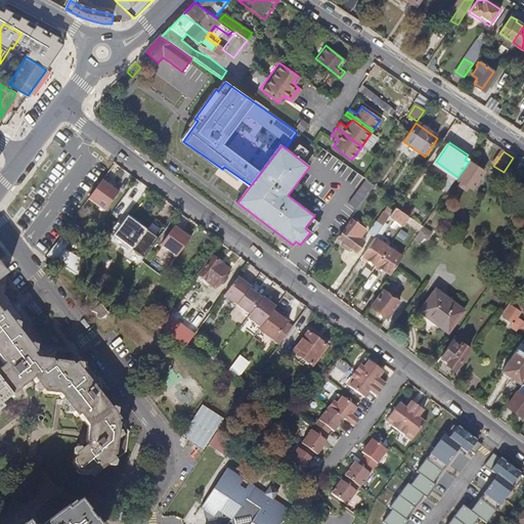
[(486,174),(470,163),(457,179),(466,185),(466,186),(470,190),(471,188),(475,190),(486,174)]
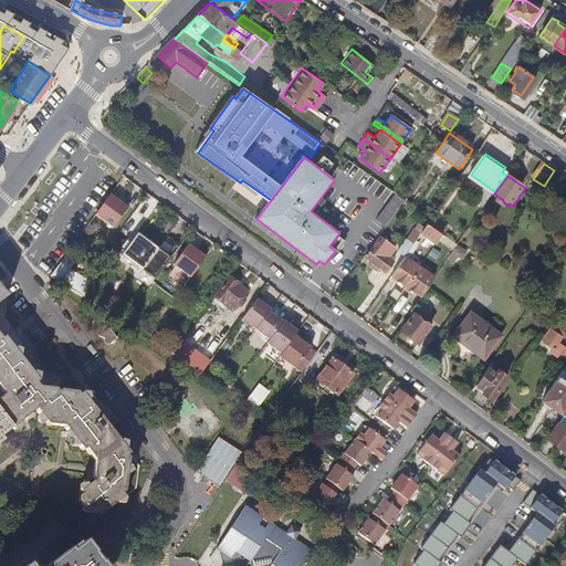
[(377,223),(385,230),(401,208),(406,202),(404,200),(397,196),(377,223)]
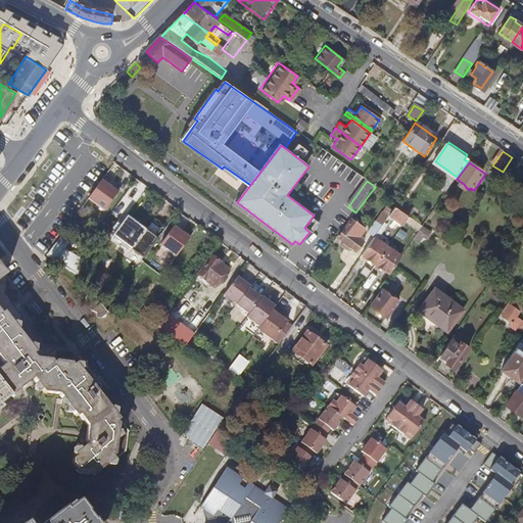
[(104,211),(120,192),(112,187),(111,189),(101,182),(88,200),(104,211)]
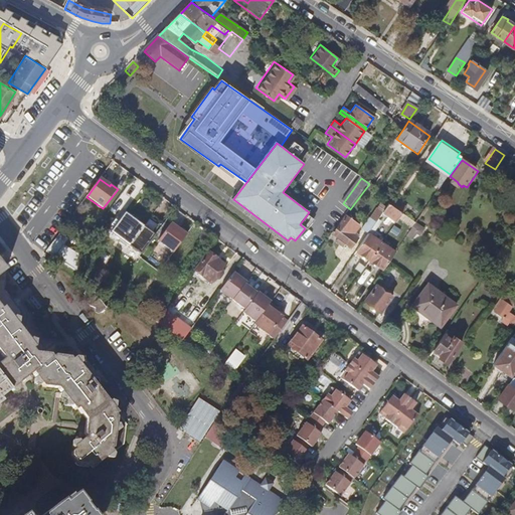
[(383,215),(396,223),(403,213),(390,204),(383,215)]
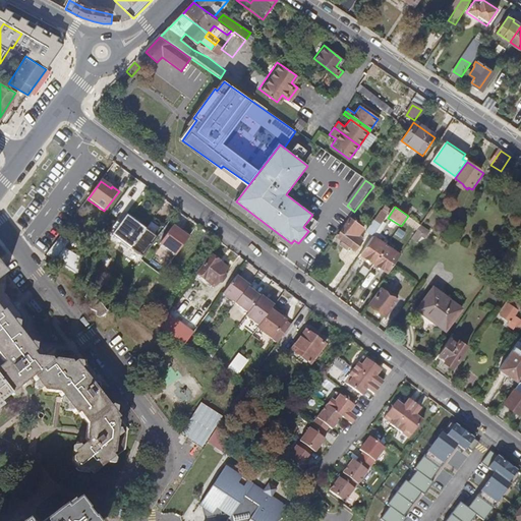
[(365,234),(372,239),(388,218),(382,213),(374,223),(373,222),(365,234)]
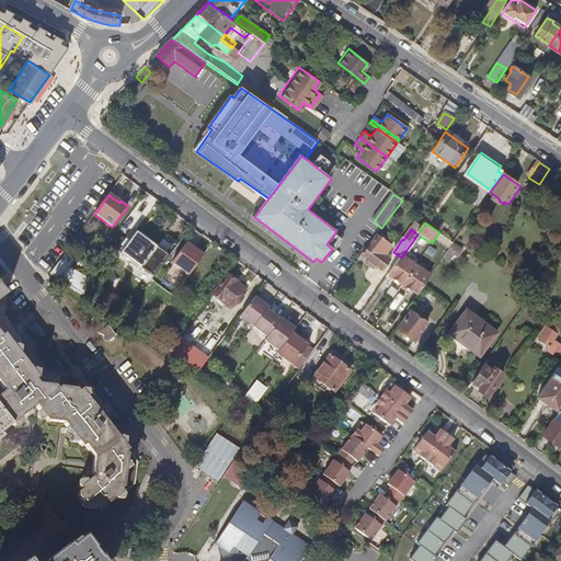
[(123,253),(153,277),(179,244),(167,236),(158,249),(147,240),(148,238),(141,232),(139,235),(138,233),(123,253)]
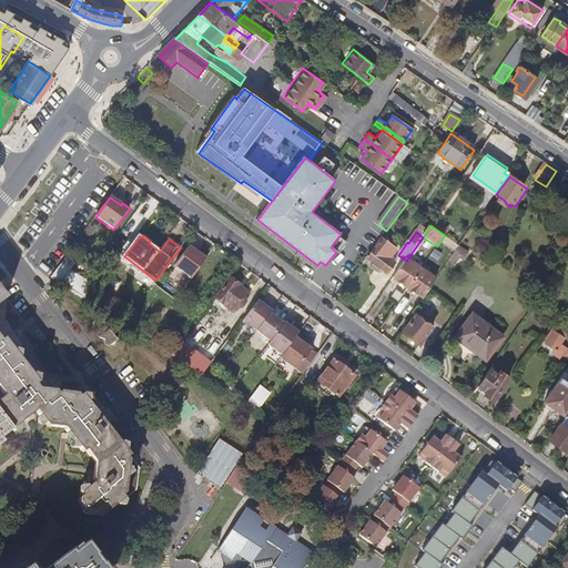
[(384,235),(368,257),(388,273),(396,263),(389,257),(392,255),(396,249),(385,240),(387,237),(384,235)]
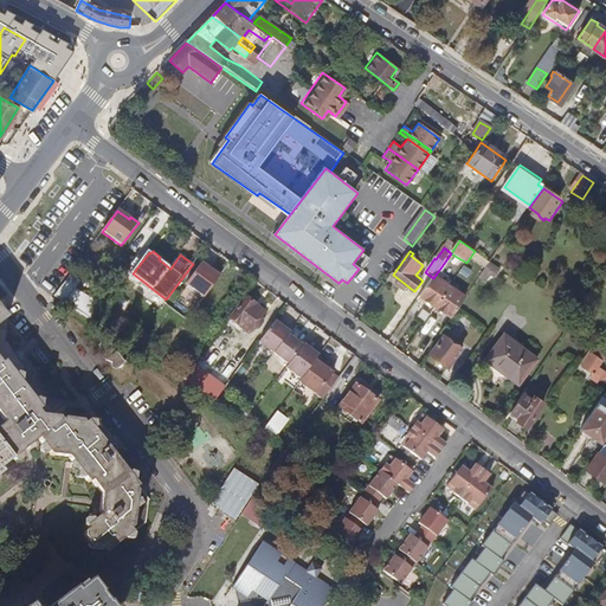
[(205,298),(223,275),(214,269),(213,271),(201,263),(187,284),(205,298)]
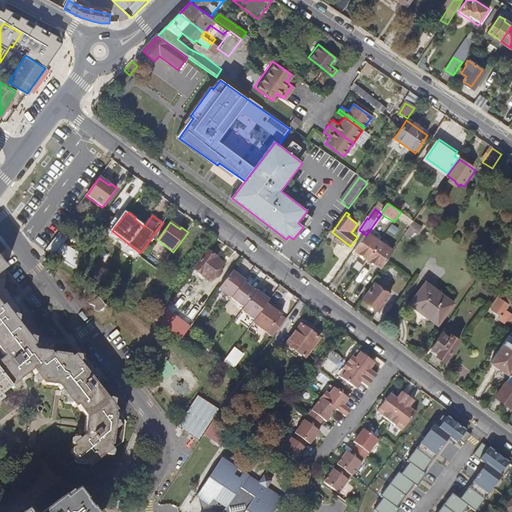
[(69,239),(61,234),(46,253),(76,273),(85,259),(65,246),(69,239)]
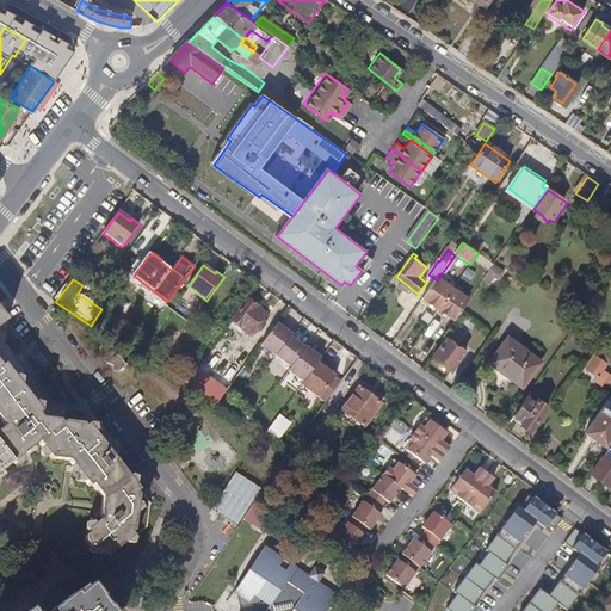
[(423,301),(438,313),(452,291),(437,281),(423,301)]
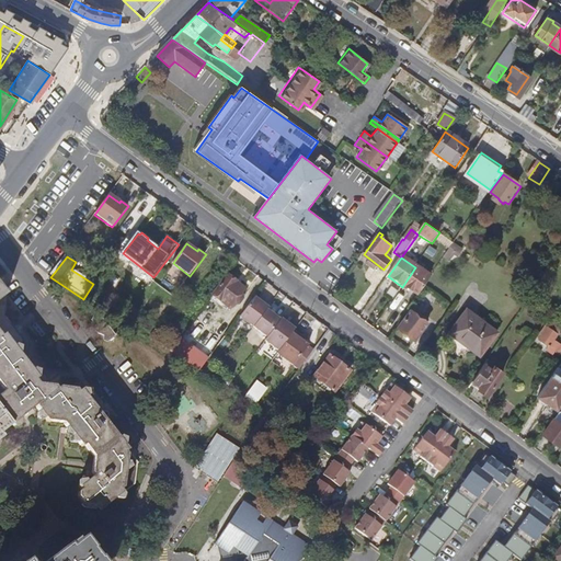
[(402,287),(415,297),(430,277),(415,267),(402,287)]
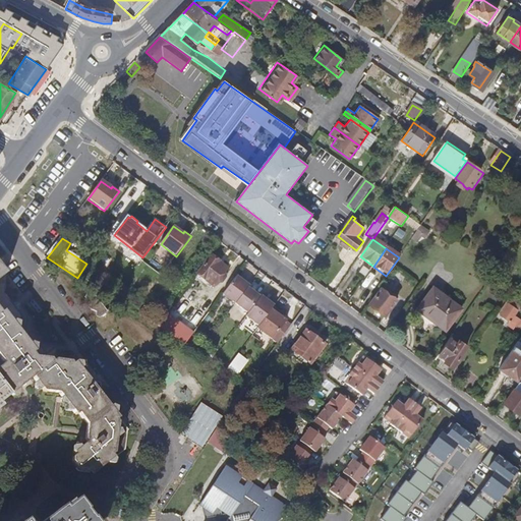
[(210,257),(196,276),(215,288),(219,282),(222,281),(225,277),(225,274),(228,270),(220,264),(220,261),(214,256),(210,257)]
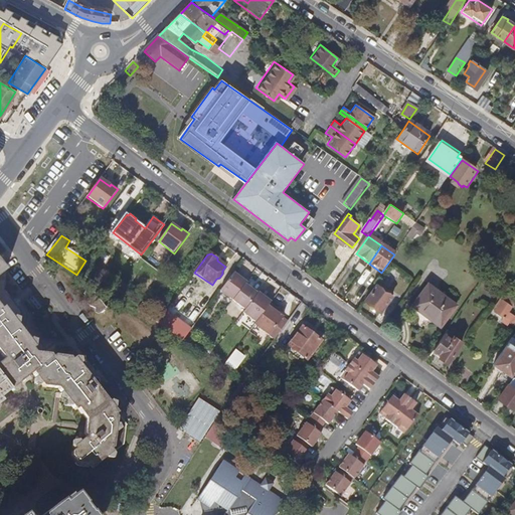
[(125,427),(111,410),(105,403),(96,390),(97,380),(87,379),(76,366),(71,361),(70,359),(68,361),(66,358),(50,356),(48,358),(46,355),(30,353),(27,349),(30,347),(24,340),(17,330),(19,310),(2,289),(4,270),(0,264),(0,354),(2,357),(0,358),(0,396),(10,389),(16,384),(30,373),(33,376),(38,383),(41,386),(56,388),(59,390),(63,397),(69,404),(72,408),(75,407),(83,416),(81,434),(83,437),(77,441),(70,447),(72,449),(69,451),(69,456),(73,462),(70,465),(72,467),(82,468),(86,466),(89,469),(104,457),(112,452),(122,443),(125,427)]
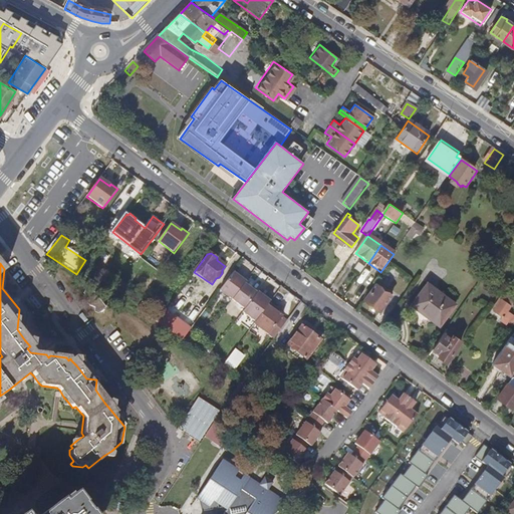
[(248,280),(241,275),(239,277),(238,276),(234,273),(221,291),(233,300),(245,284),(248,280)]
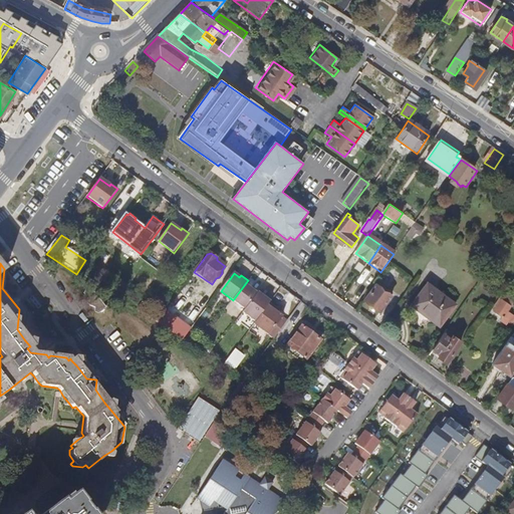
[(257,294),(245,284),(233,300),(245,309),(257,294)]
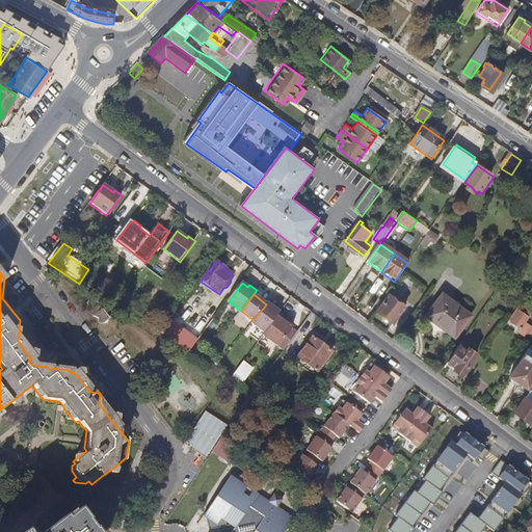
[(437,326),(453,337),(470,315),(441,294),(426,313),(440,323),(437,326)]
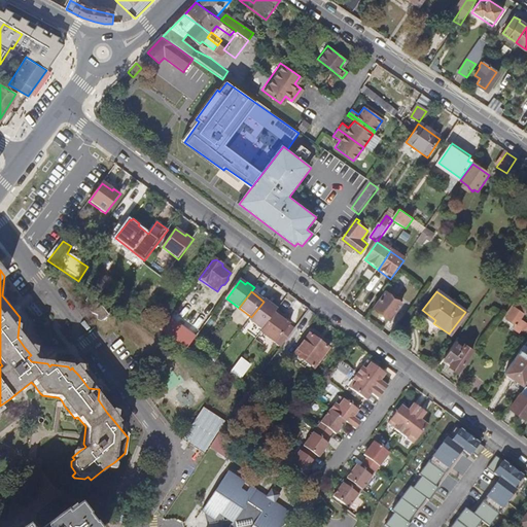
[(384,294),(373,311),(388,323),(399,307),(384,294)]
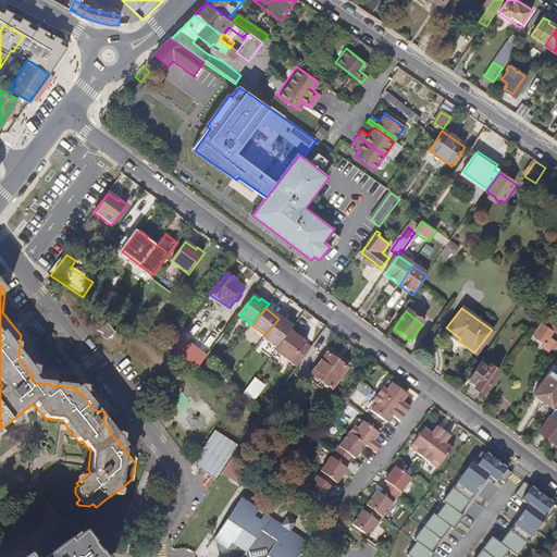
[(114,335),(99,314),(91,320),(99,330),(97,334),(102,335),(107,342),(114,335)]
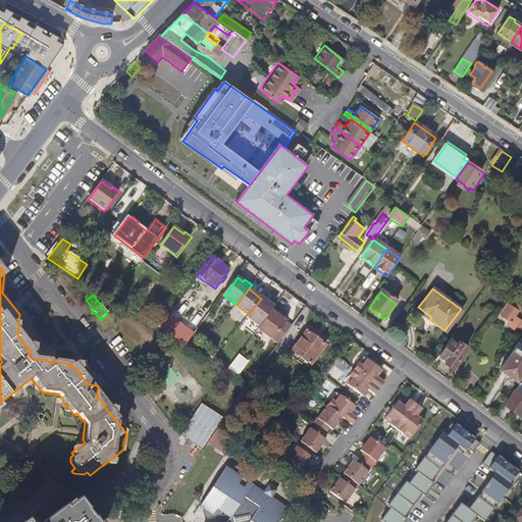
[(262,297),(261,299),(249,314),(247,318),(260,327),(274,308),(274,307),(262,297)]
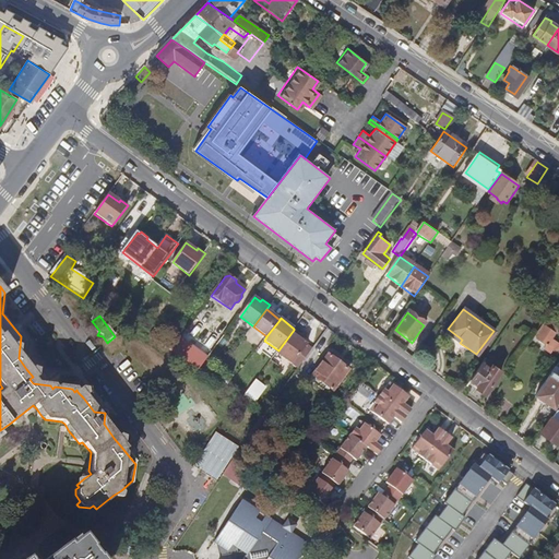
[(546,328),(537,341),(547,348),(544,353),(550,357),(557,347),(551,342),(558,332),(551,326),(549,330),(546,328)]
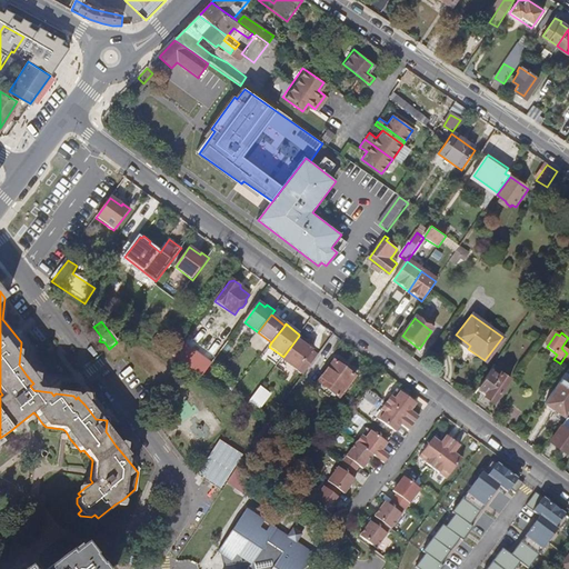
[(309,343),(299,336),(283,357),(281,359),(298,371),(313,351),(307,347),(309,343)]
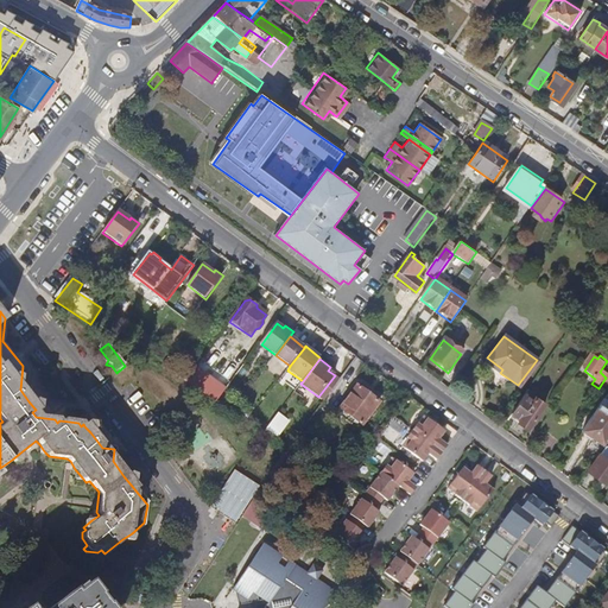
[(203,375),(192,367),(182,382),(201,394),(206,388),(198,384),(203,375)]
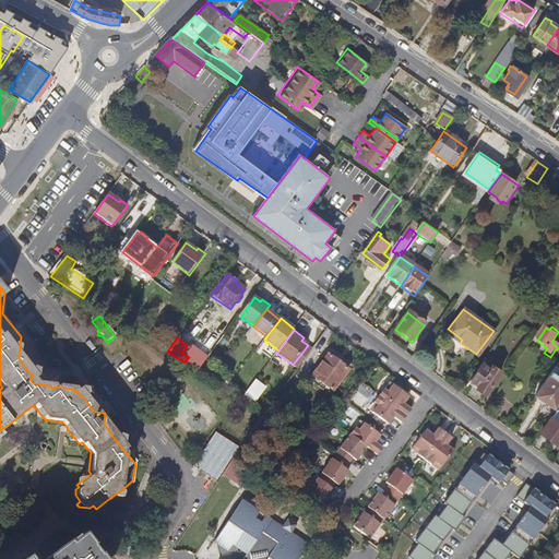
[(313,377),(329,389),(334,392),(349,371),(329,356),(313,377)]
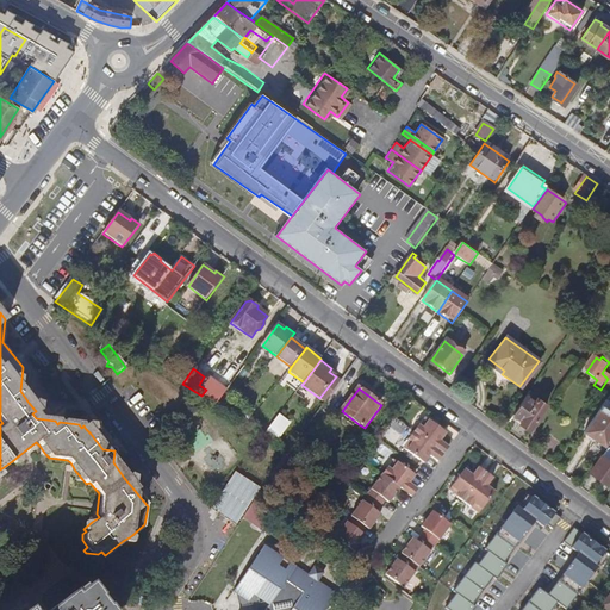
[(547,410),(526,396),(511,416),(521,423),(518,427),(530,435),(547,410)]
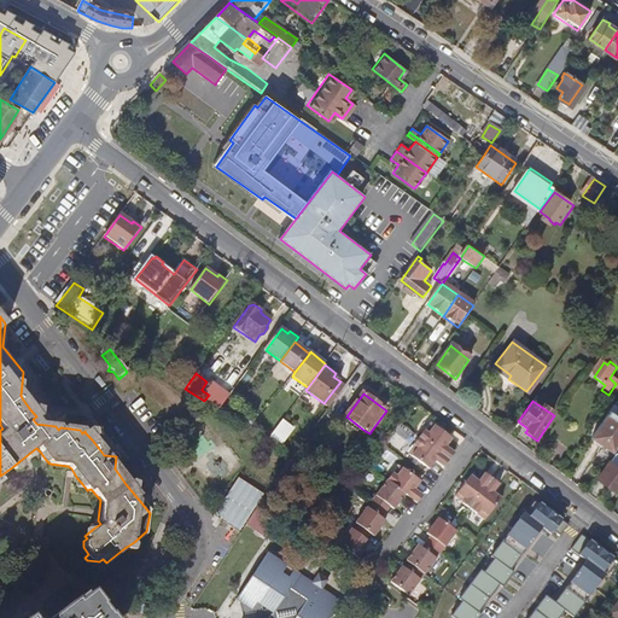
[(593,442),(613,456),(617,448),(617,418),(612,414),(593,442)]
